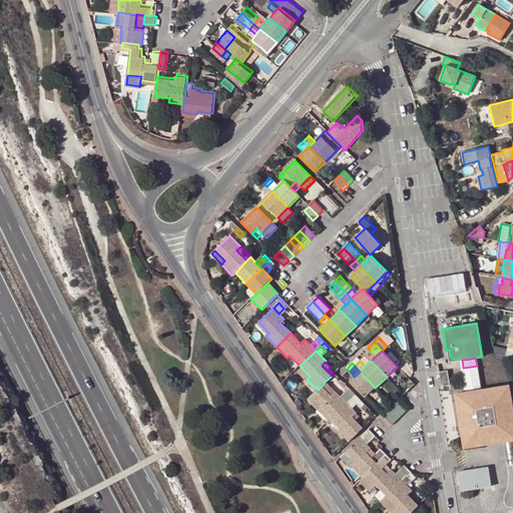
[(477,366),(463,368),(467,393),(481,390),(477,366)]
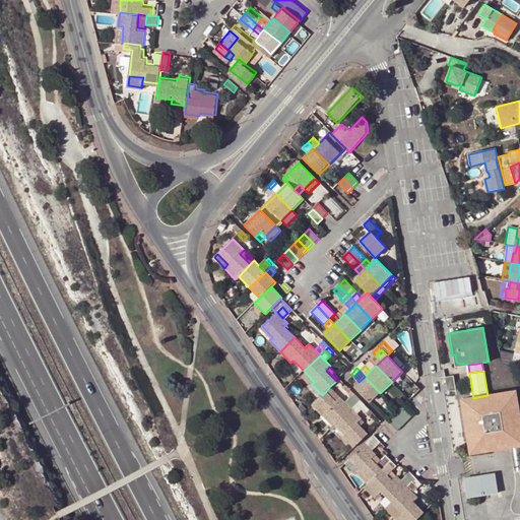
[(309,386),(311,384),(314,382),(306,373),(301,377),(309,386)]
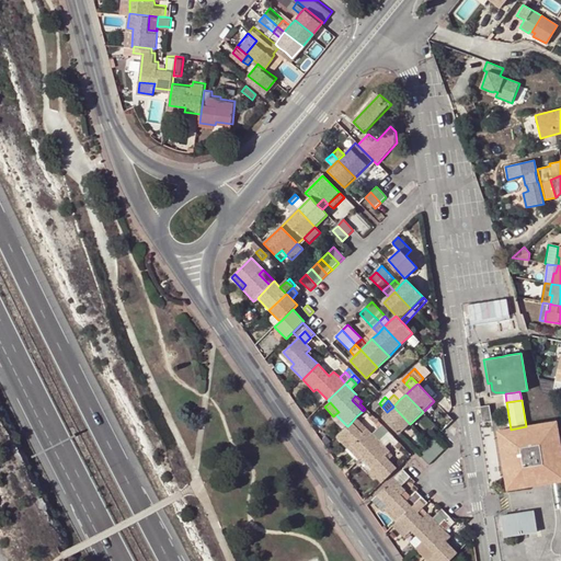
[(489,405),(480,408),(482,422),(491,421),(489,405)]
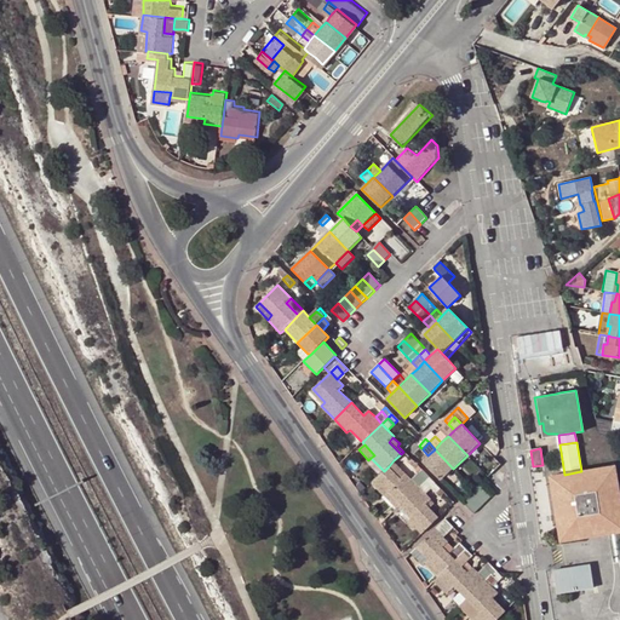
[(441,480),(442,478),(453,469),(435,449),(428,455),(423,461),(441,480)]
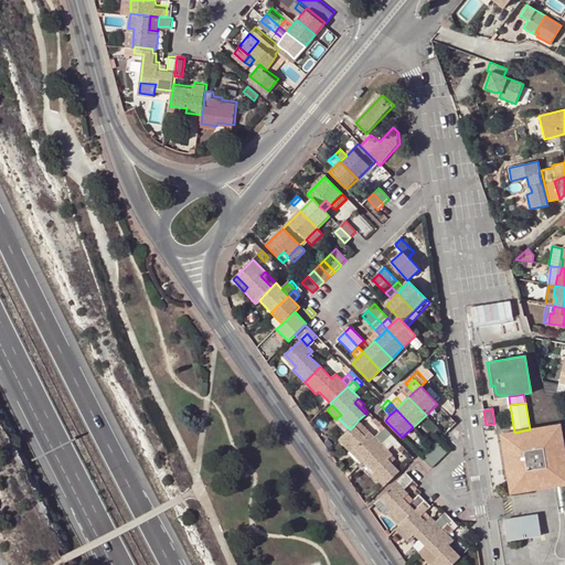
[(359,419),(354,425),(364,437),(370,432),(359,419)]
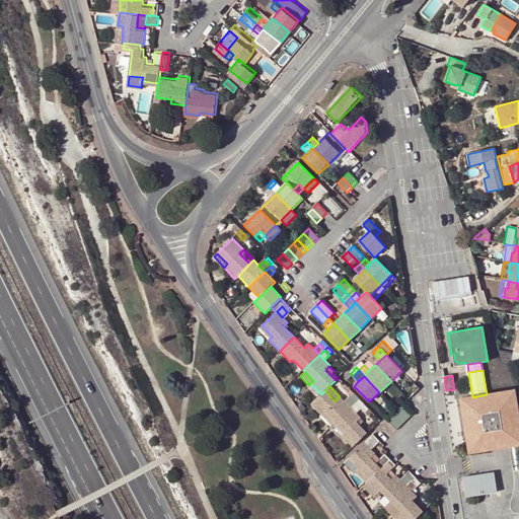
[(335,401),(325,390),(321,394),(311,404),(320,415),(324,411),(336,424),(351,409),(345,401),(340,396),(335,401)]
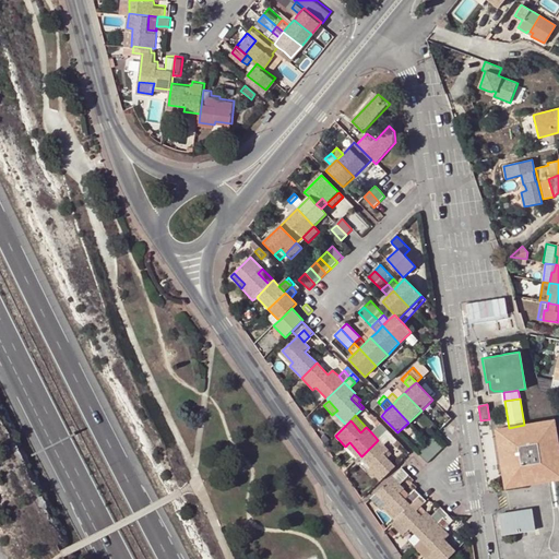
[(558,452),(554,420),(524,425),(509,428),(496,430),(506,488),(549,480),(558,479),(558,478),(558,452)]
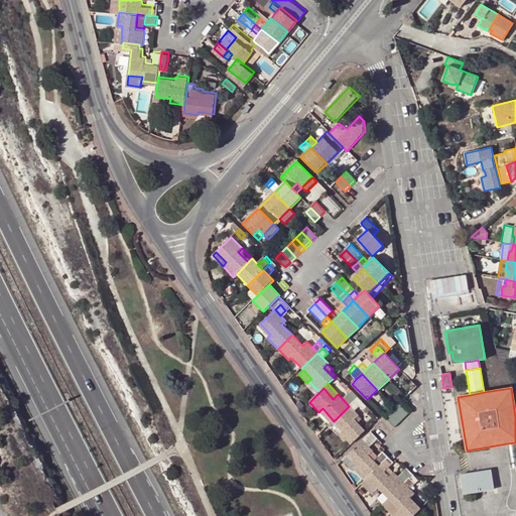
[(380,393),(377,390),(368,398),(371,401),(380,393)]
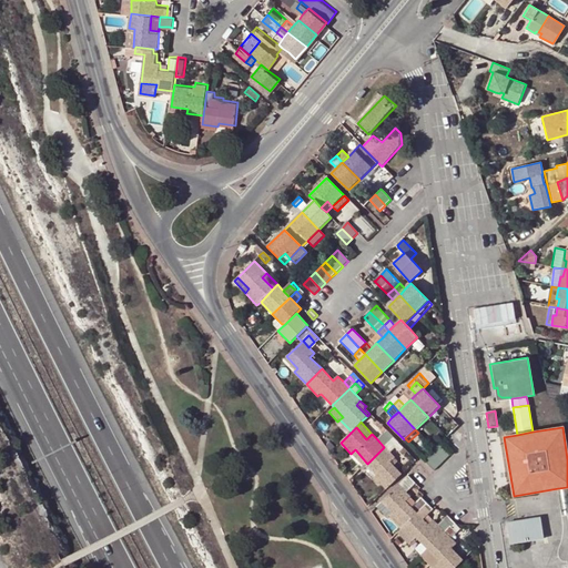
[(384,434),(389,442),(393,438),(387,432),(384,434)]
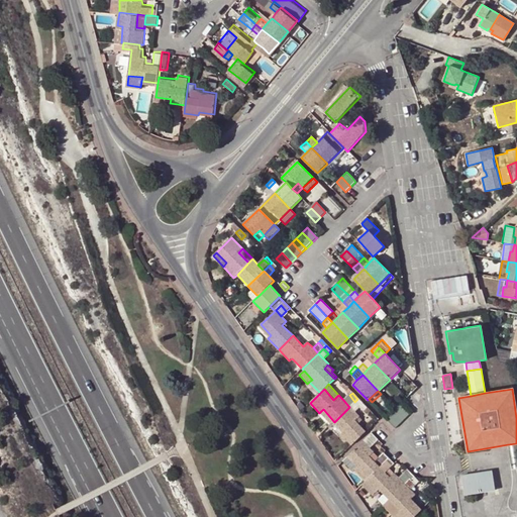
[(349,407),(354,402),(349,395),(343,400),(349,407)]
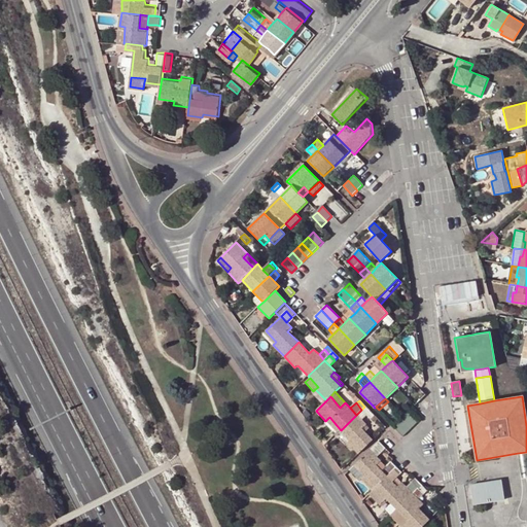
[(370,412),(364,407),(361,410),(356,415),(360,420),(370,412)]
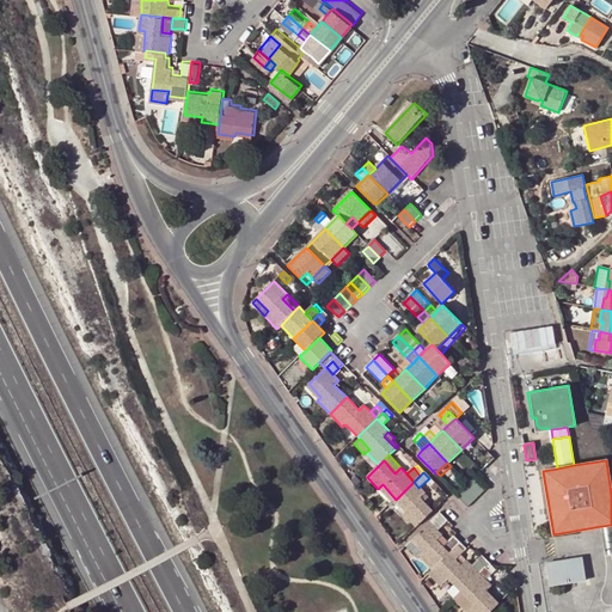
[(485,489),(476,478),(469,484),(481,495),(485,489)]
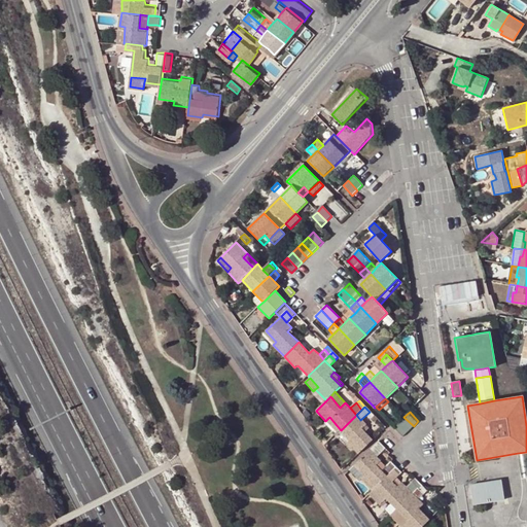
[(365,426),(360,420),(356,415),(341,430),(350,441),(348,443),(358,455),(373,441),(362,429),(365,426)]
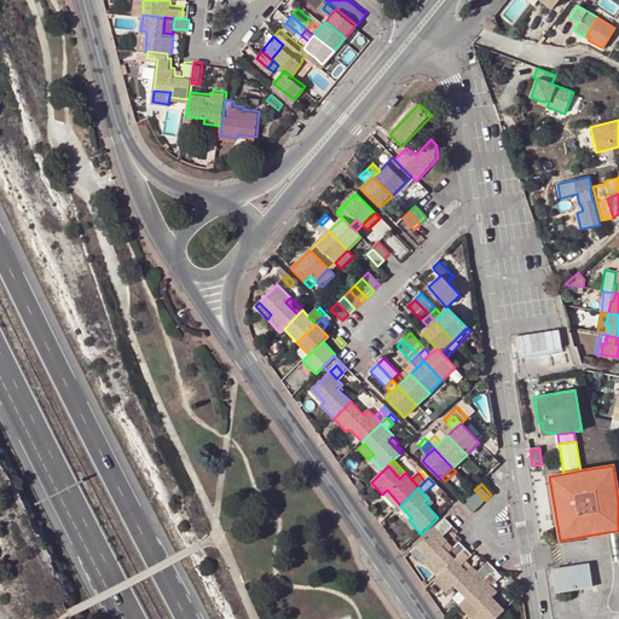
[(393,512),(400,505),(387,490),(382,495),(380,497),(393,512)]
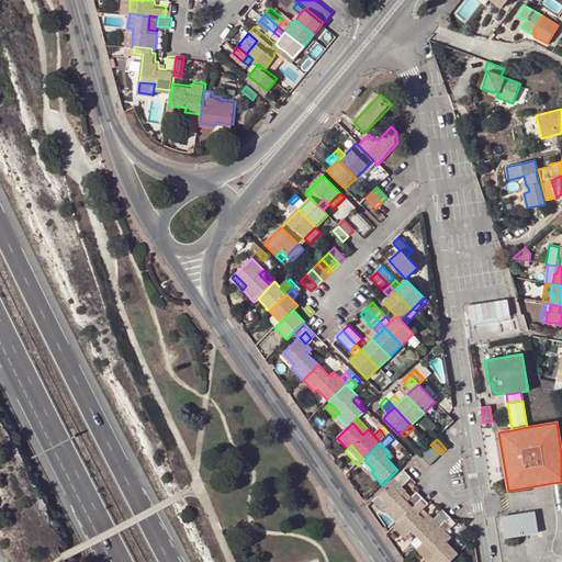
[(430,445),(425,450),(435,461),(441,454),(430,445)]
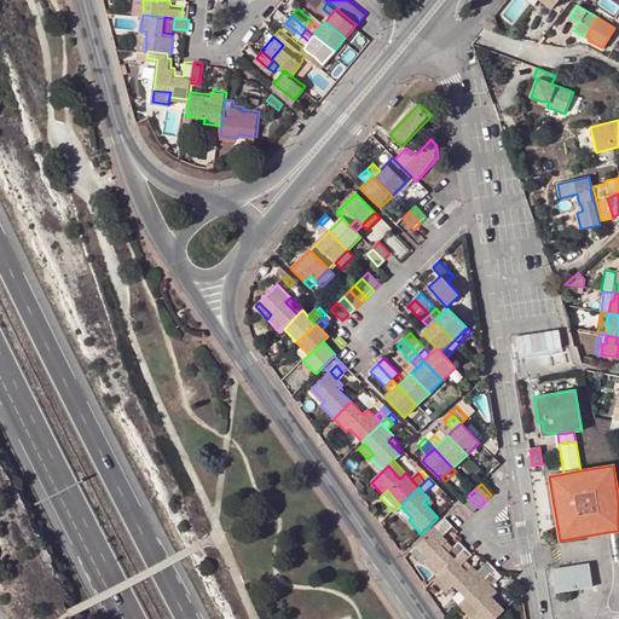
[(474,513),(479,508),(468,496),(462,501),(474,513)]
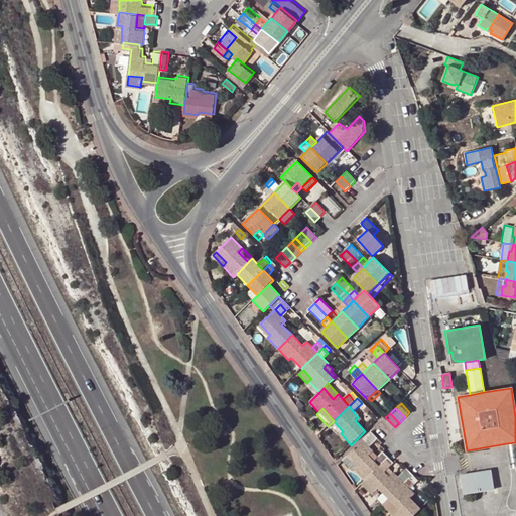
[(362,441),(369,447),(373,443),(372,442),(376,438),(371,432),(362,441)]
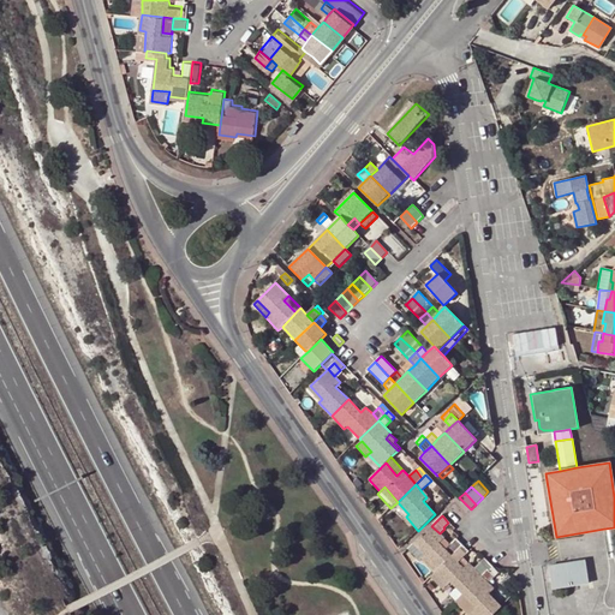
[(422,559),(435,573),(452,555),(446,549),(440,543),(445,538),(440,533),(431,526),(413,544),(425,556),(422,559)]
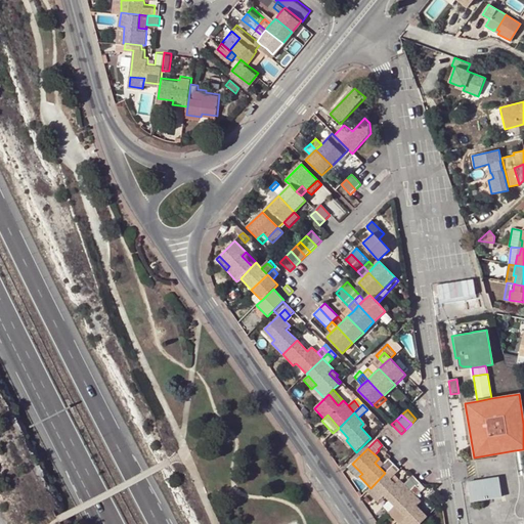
[(523,521),(523,474),(523,473),(523,472),(523,453),(523,449),(515,450),(519,475),(520,484),(519,494),(517,503),(516,505),(515,507),(515,509),(515,511),(516,513),(517,515),(519,517),(523,517),(523,522),(523,521)]
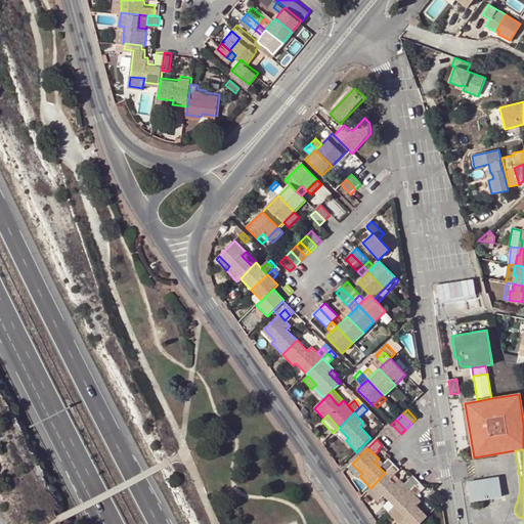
[(375,463),(380,468),(384,464),(379,459),(375,463)]
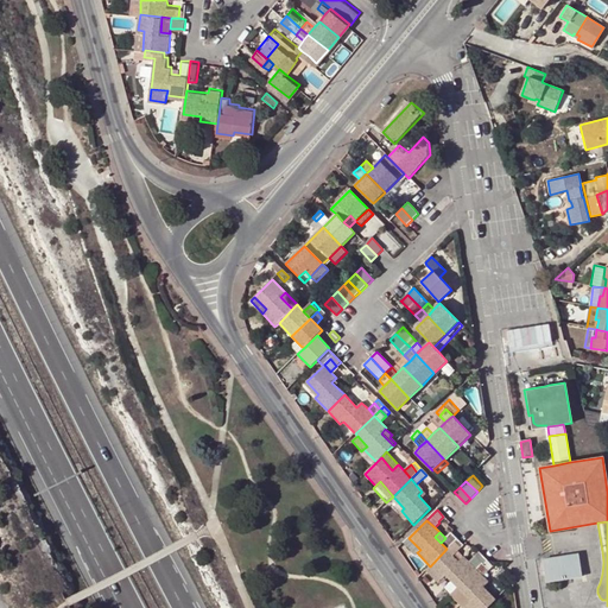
[(457,539),(451,533),(445,538),(441,543),(447,549),(457,539)]
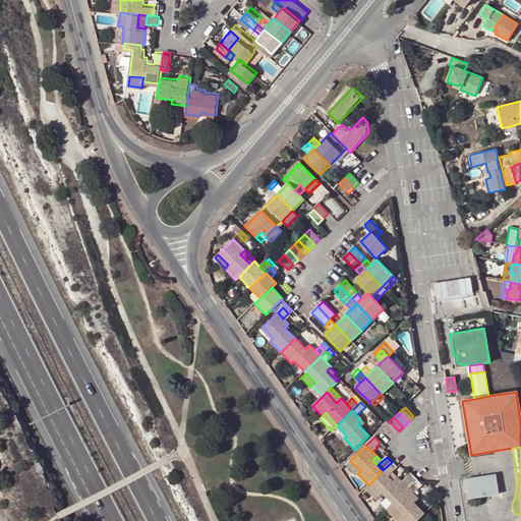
[(383,470),(389,476),(397,468),(392,462),(383,470)]
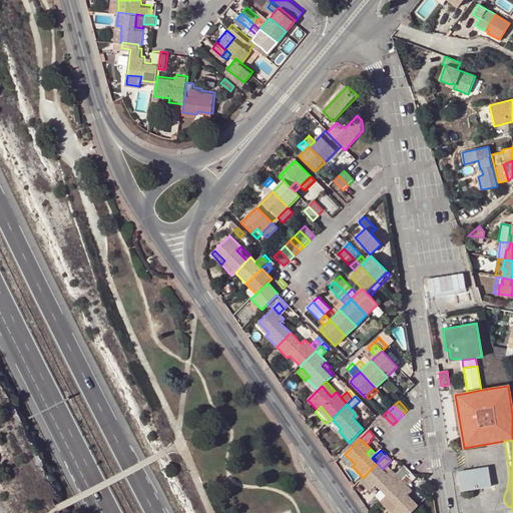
[(387,496),(402,481),(397,476),(392,470),(388,474),(383,469),(377,463),(363,478),(360,481),(370,491),(377,485),(387,496)]
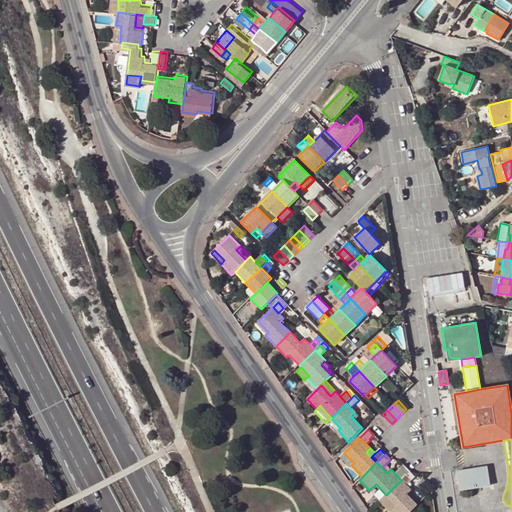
[(405,466),(396,475),(401,480),(407,474),(410,472),(405,466)]
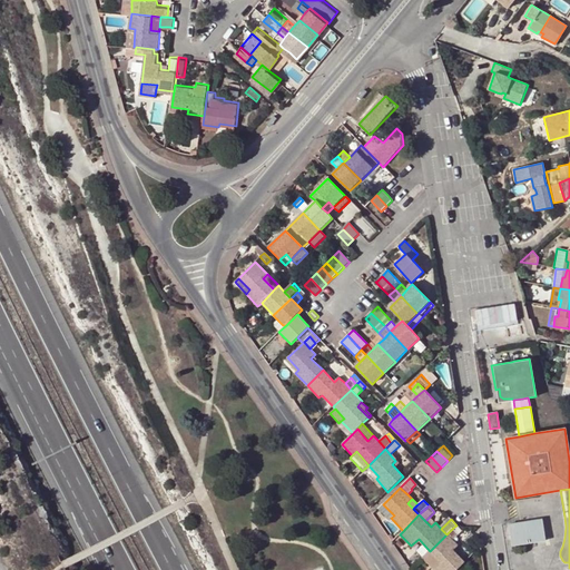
[(546,540),(542,519),(509,524),(512,546),(546,540)]
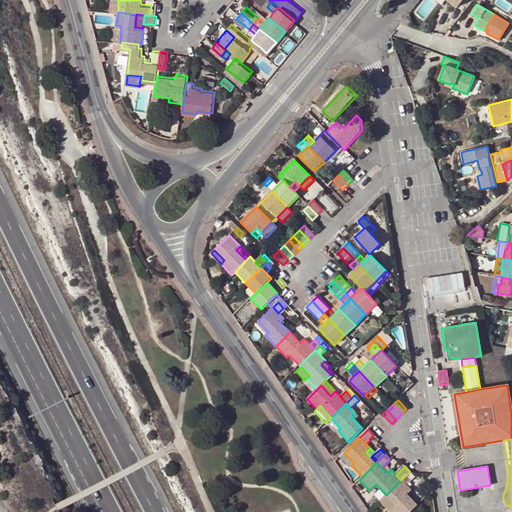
[(406,485),(412,479),(407,474),(401,480),(406,485)]
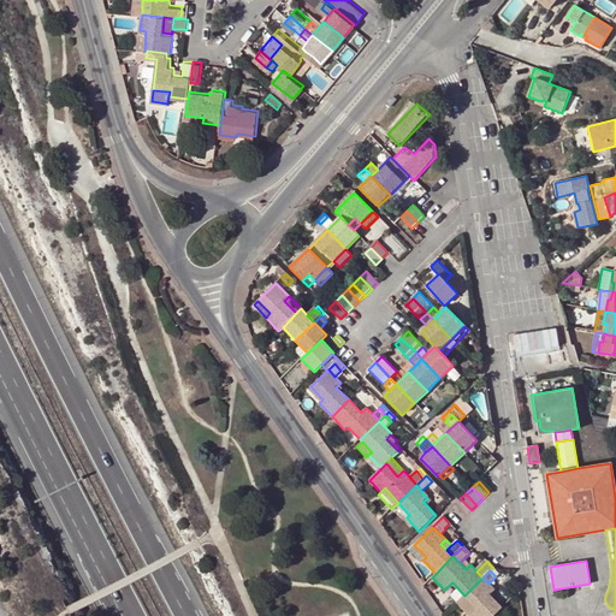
[(489,584),(483,578),(465,596),(477,608),(468,615),(469,615),(495,615),(503,609),(490,594),(495,591),(489,584)]
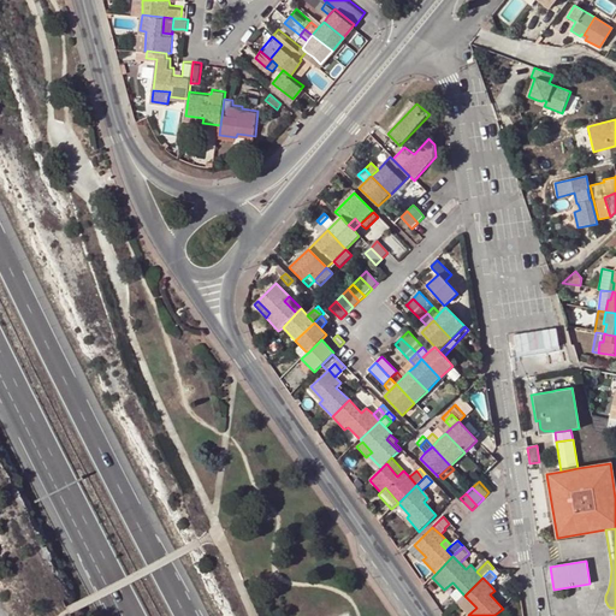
[(465,596),(456,603),(468,615),(477,608),(465,596)]
